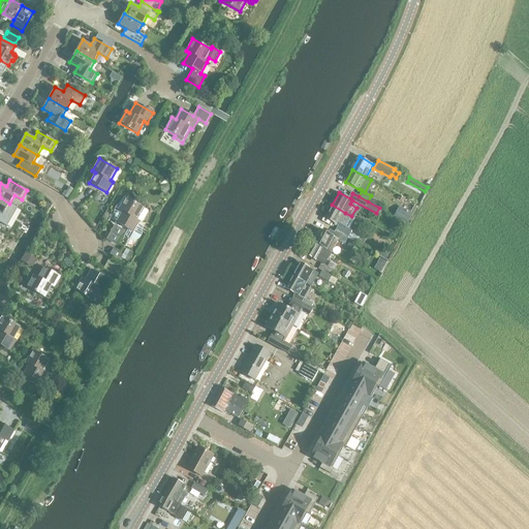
[(139,238),(142,236),(142,235),(142,232),(142,229),(144,227),(138,224),(139,221),(137,219),(144,208),(126,197),(125,196),(122,199),(121,200),(120,203),(118,204),(117,206),(115,208),(119,210),(123,212),(117,221),(117,220),(116,222),(128,229),(126,234),(126,236),(127,238),(129,240),(131,240),(133,241),(136,240),(137,239),(139,238)]
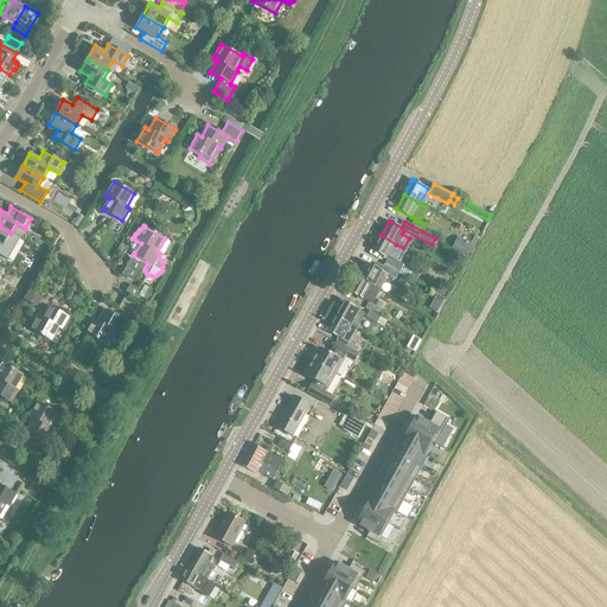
[(11,234),(0,227),(0,253),(8,259),(14,248),(6,242),(11,234)]
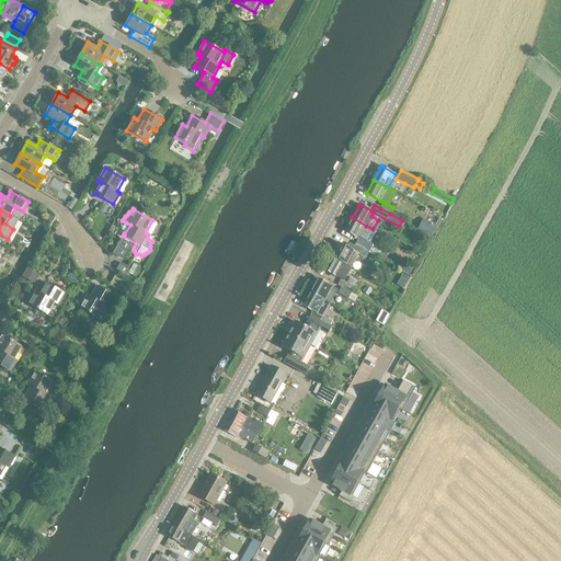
[(366,226),(352,217),(344,231),(358,239),(366,226)]
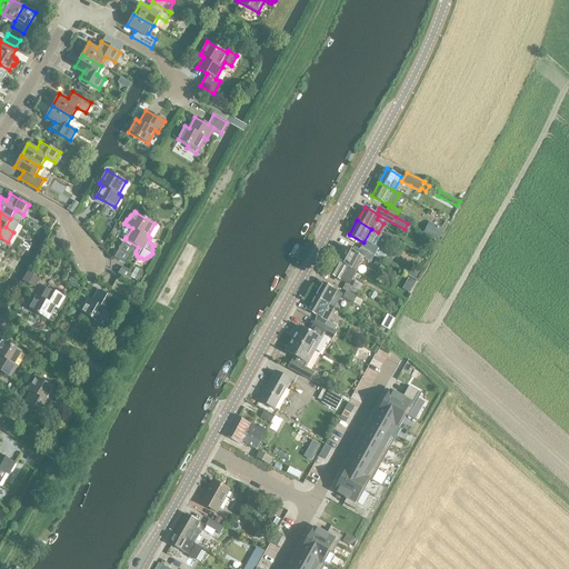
[(439,239),(445,228),(429,220),(423,231),(439,239)]
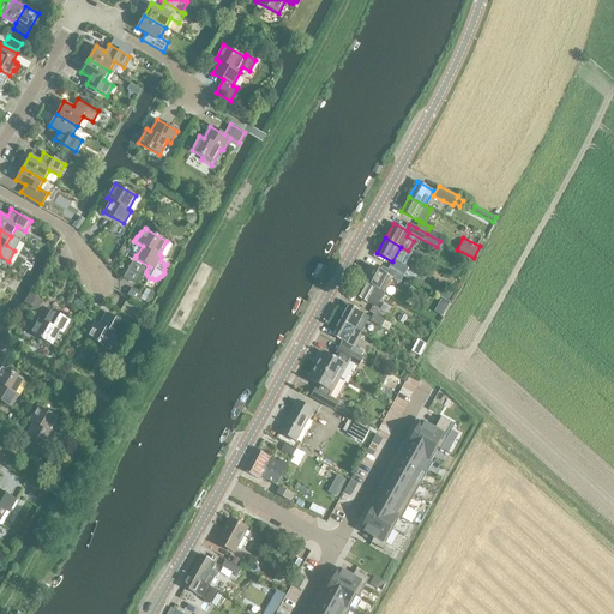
[(419,274),(393,259),(392,262),(391,263),(389,268),(404,276),(414,282),(419,274)]
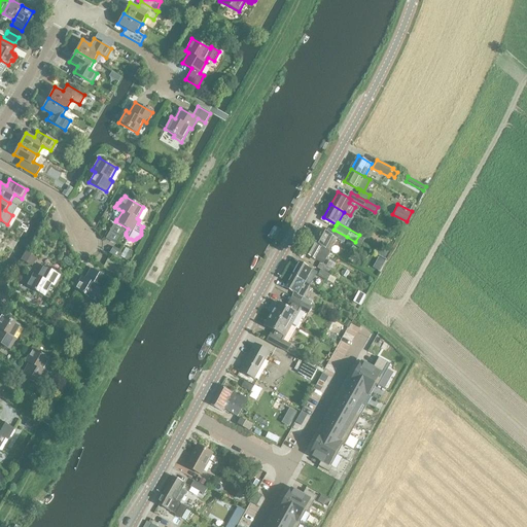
[(107,239),(117,243),(124,227),(113,223),(107,239)]
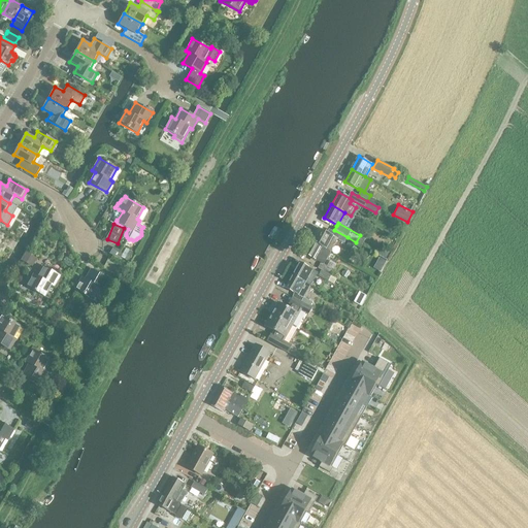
[(344,243),(348,237),(334,230),(333,232),(329,229),(327,233),(318,228),(311,240),(331,252),(338,239),(344,243)]
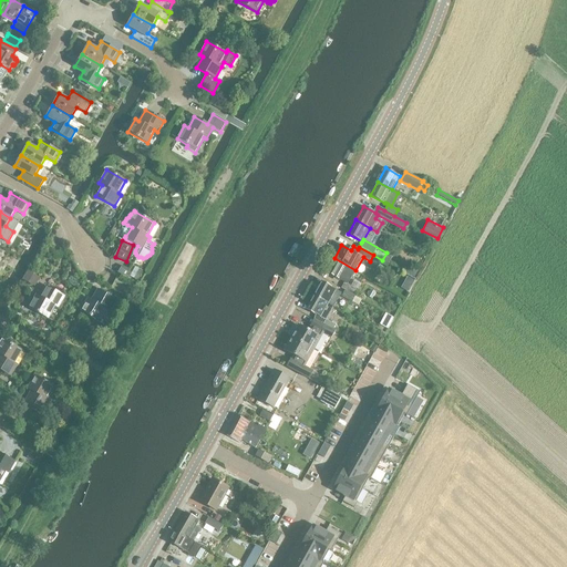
[(356,270),(334,258),(327,272),(344,281),(348,284),(356,270)]
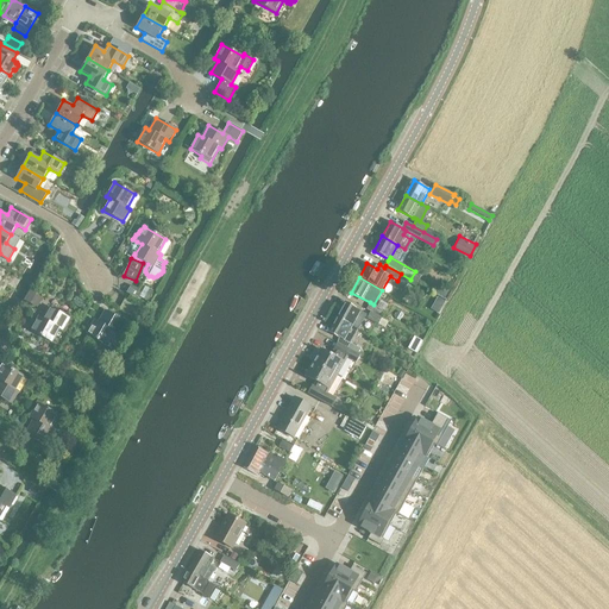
[(154,292),(145,287),(139,297),(148,302),(154,292)]
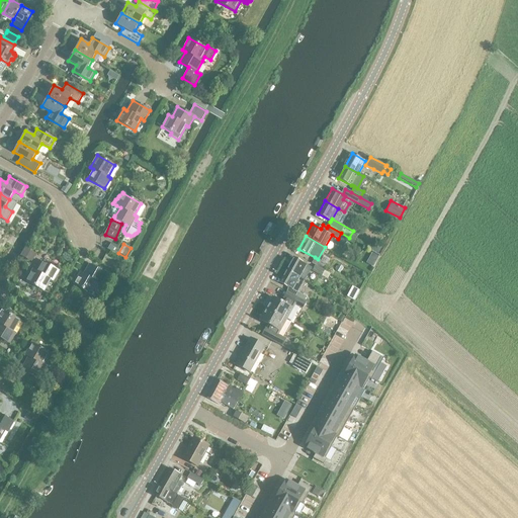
[(24,247),(20,255),(31,262),(36,254),(24,247)]
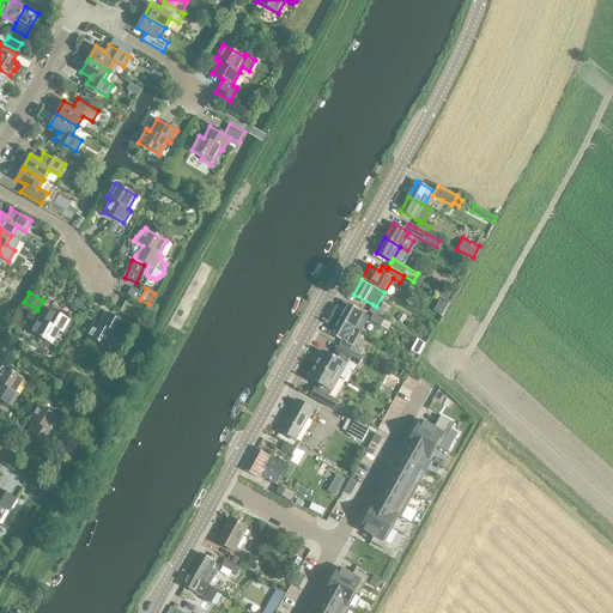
[(442,314),(448,302),(441,298),(435,310),(442,314)]
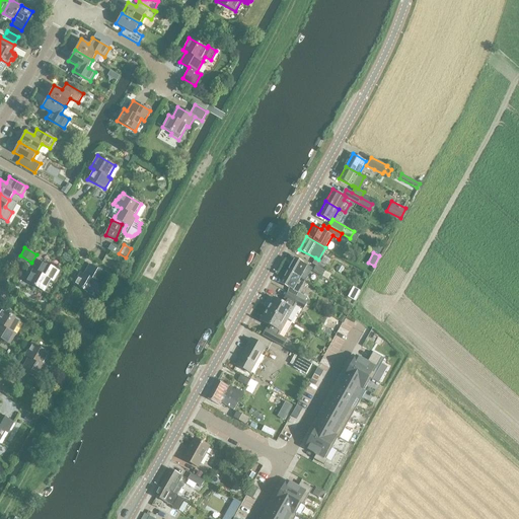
[(321,262),(318,260),(315,257),(312,264),(323,270),(326,265),(327,266),(330,261),(324,256),(321,262)]
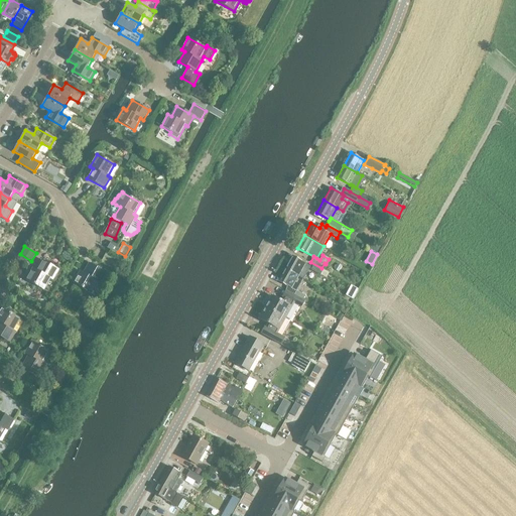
[(292,256),(285,268),(303,278),(310,266),(292,256)]
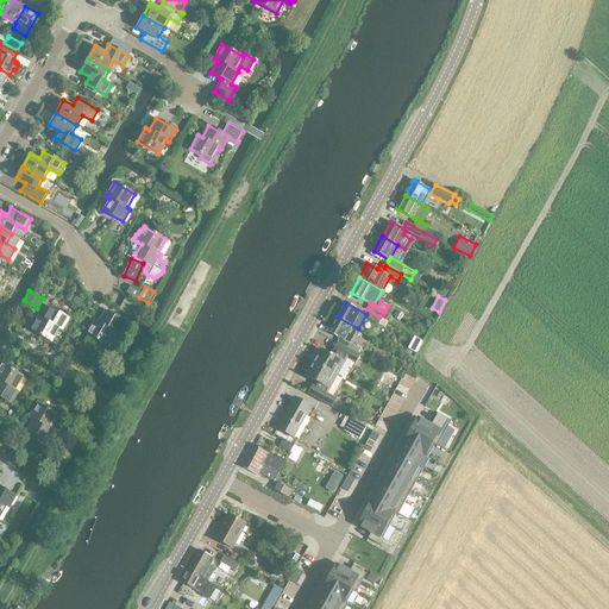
[(62,331),(69,318),(50,307),(43,319),(39,316),(31,331),(51,343),(60,328),(62,331)]
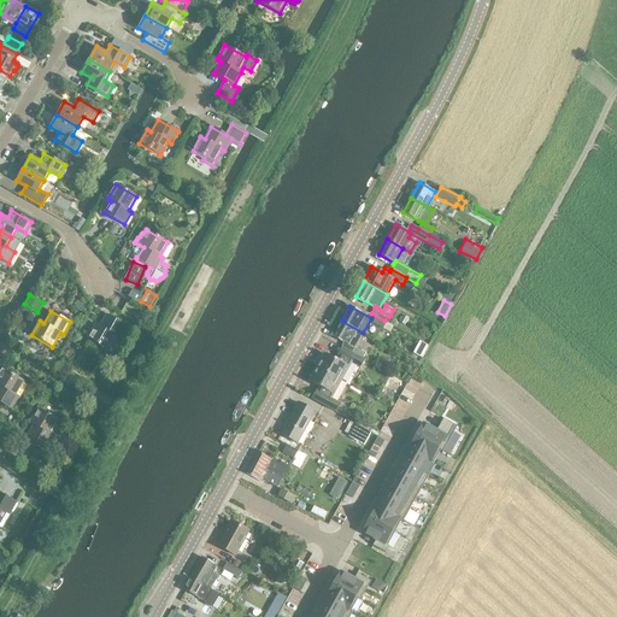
[(119,339),(122,335),(123,336),(125,335),(128,335),(129,333),(129,330),(128,328),(127,327),(127,325),(106,315),(100,327),(95,324),(88,339),(109,351),(116,338),(119,339)]
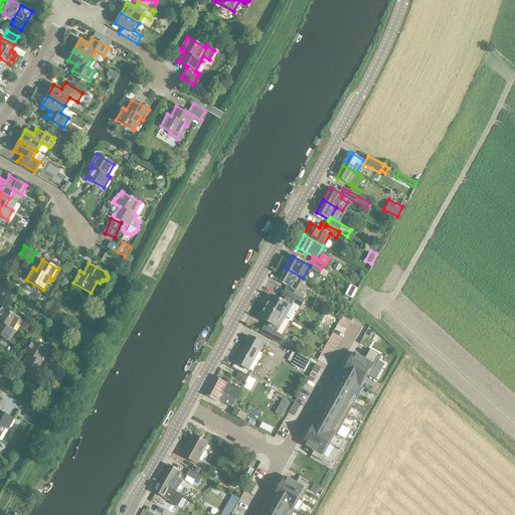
[(323,276),(326,271),(313,264),(310,269),(323,276)]
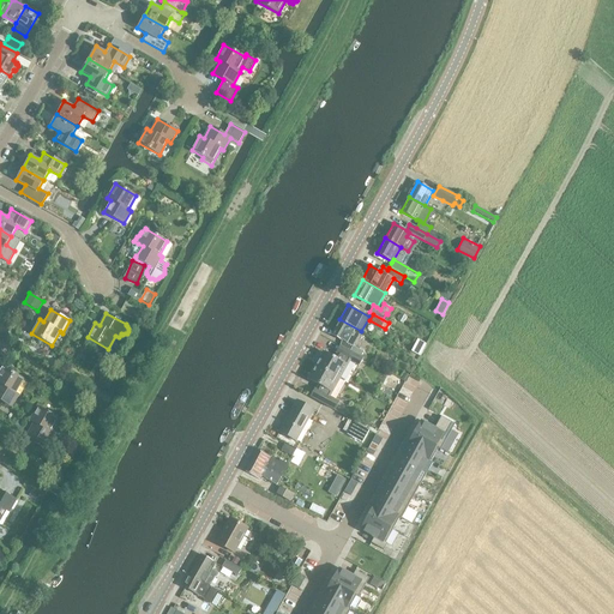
[(361,331),(339,319),(331,335),(344,342),(342,345),(350,350),(361,331)]
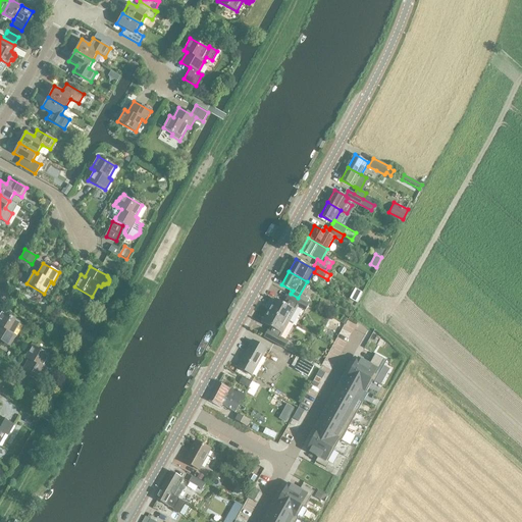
[(350,297),(357,301),(362,292),(355,288),(350,297)]
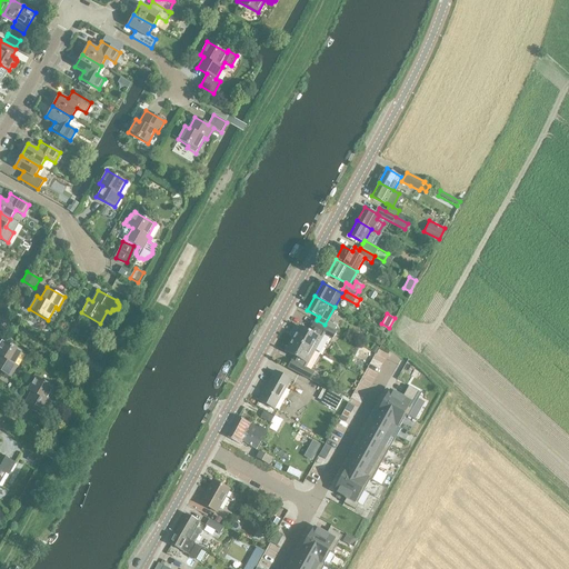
[(335,331),(325,326),(325,325),(317,320),(316,321),(315,320),(311,327),(312,328),(323,335),(330,338),(335,331)]
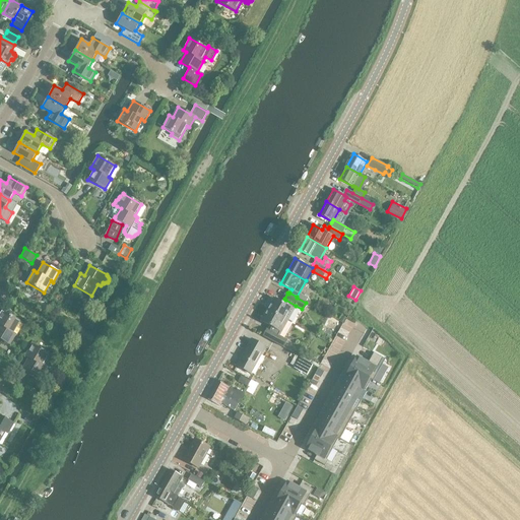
[(287,320),(294,309),(296,306),(285,300),(283,303),(274,299),(268,310),(291,323),(287,320)]
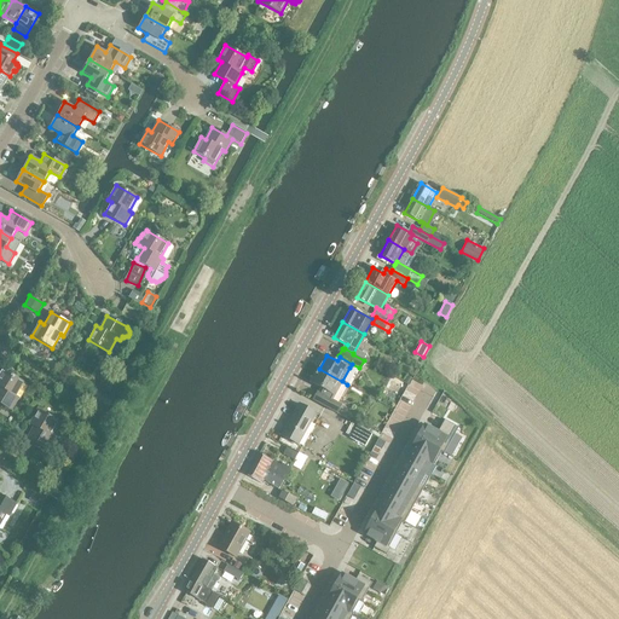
[(347,385),(319,369),(312,382),(322,388),(318,393),(336,403),(339,398),(347,385)]
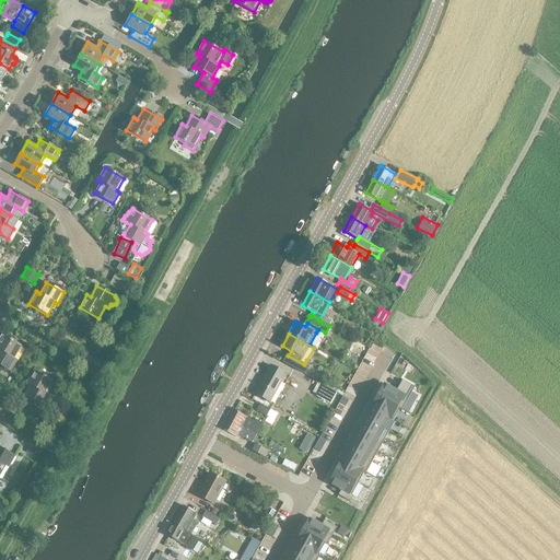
[(0,364),(10,371),(18,360),(14,358),(22,346),(2,335),(0,338),(0,364)]
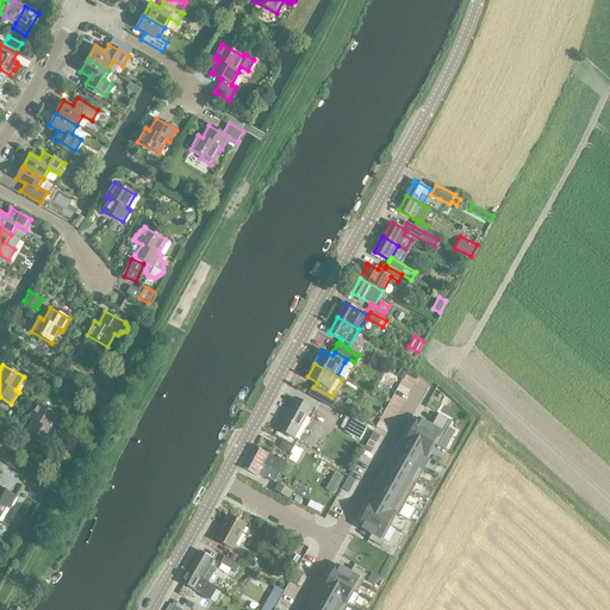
[(309,394),(332,408),(336,399),(312,386),(309,394)]
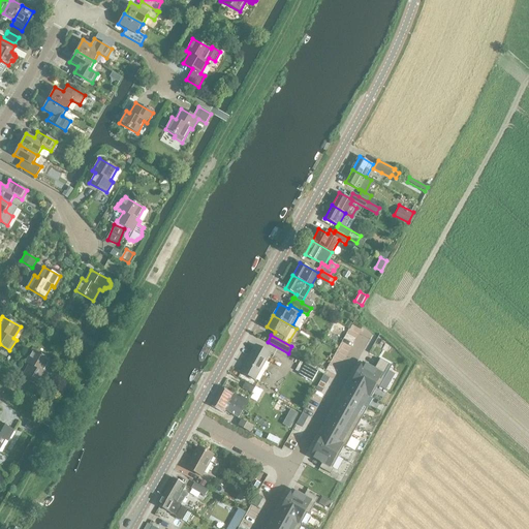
[(255,345),(241,372),(258,382),(274,355),(255,345)]
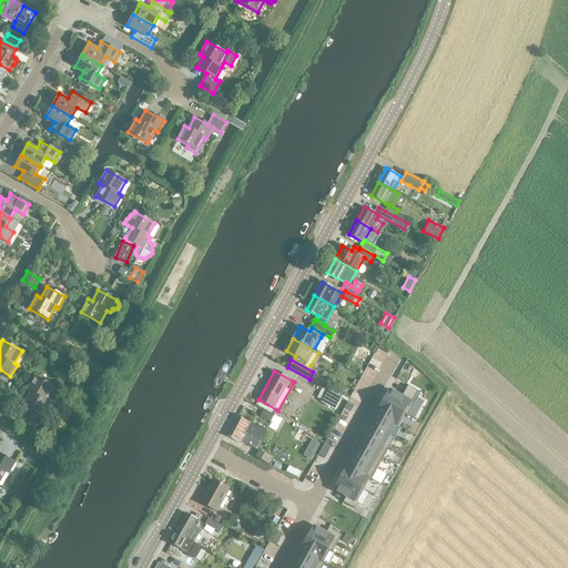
[(24,403),(43,413),(50,402),(48,399),(54,387),(36,376),(28,389),(31,392),(24,403)]
